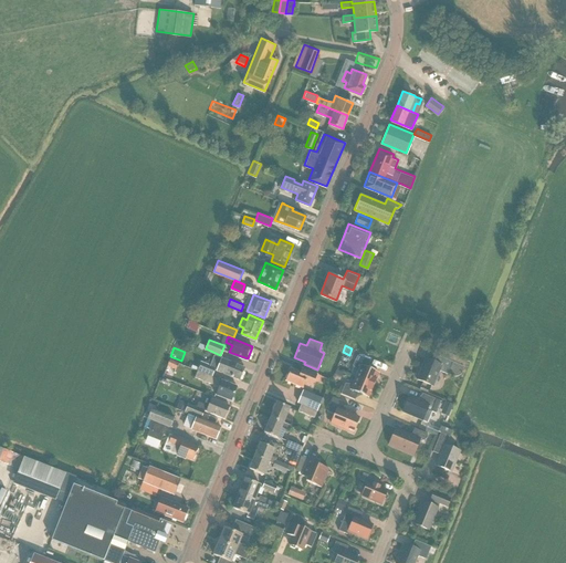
[(216,366),(213,365),(206,362),(209,355),(201,352),(198,360),(200,361),(197,368),(212,374),(216,366)]
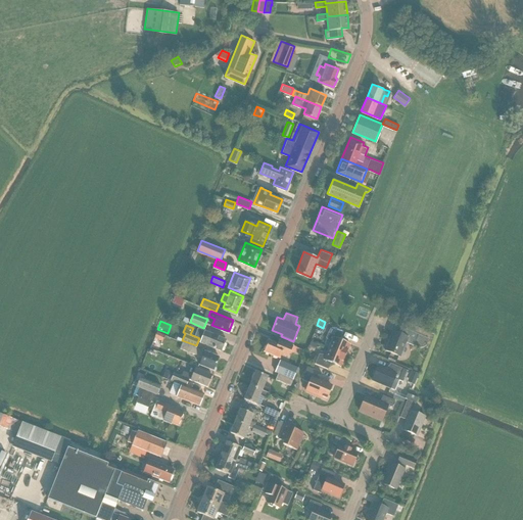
[(393,329),(385,348),(399,355),(406,340),(414,343),(419,345),(420,346),(421,345),(423,345),(424,344),(425,343),(426,343),(428,337),(401,325),(398,332),(393,329)]
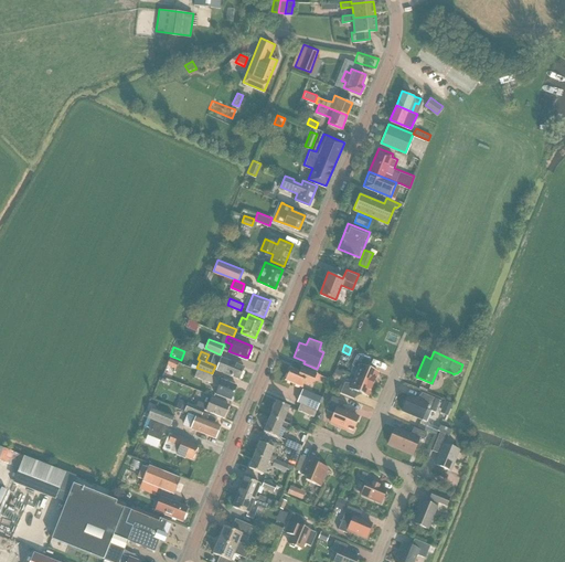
[(356,352),(352,363),(358,368),(354,374),(373,382),(377,370),(366,366),(370,358),(356,352)]
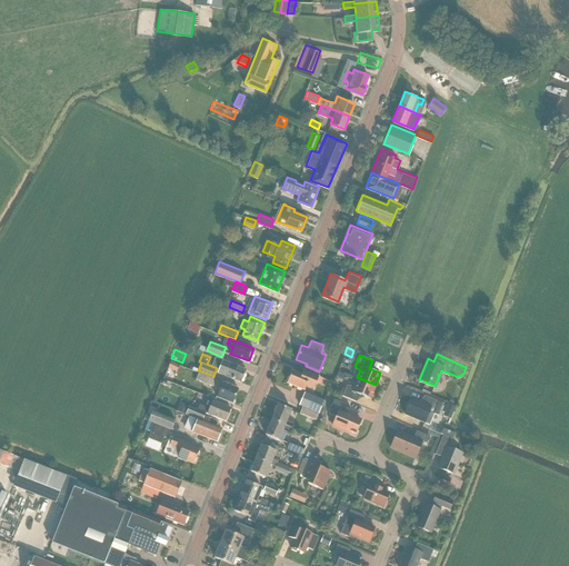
[(170,359),(168,366),(177,369),(179,363),(170,359)]
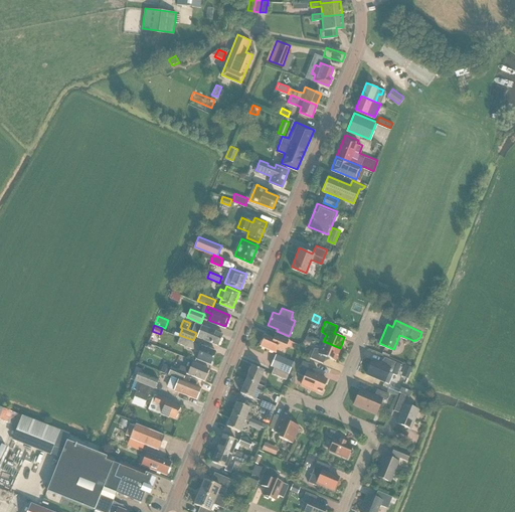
[(205,331),(199,329),(196,336),(218,344),(222,332),(207,326),(205,331)]
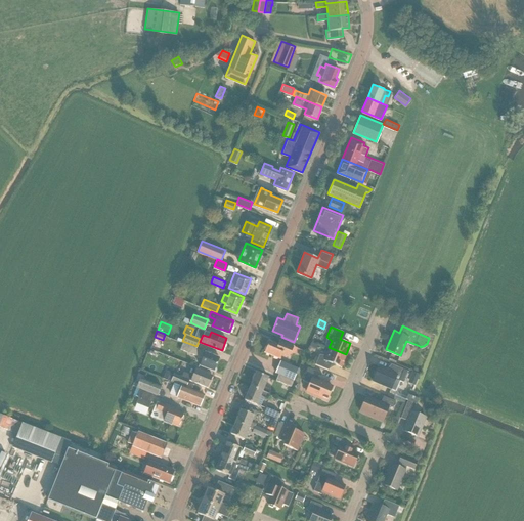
[(281,352),(289,355),(294,345),(286,342),(279,339),(277,343),(269,339),(264,350),(280,357),(281,352)]
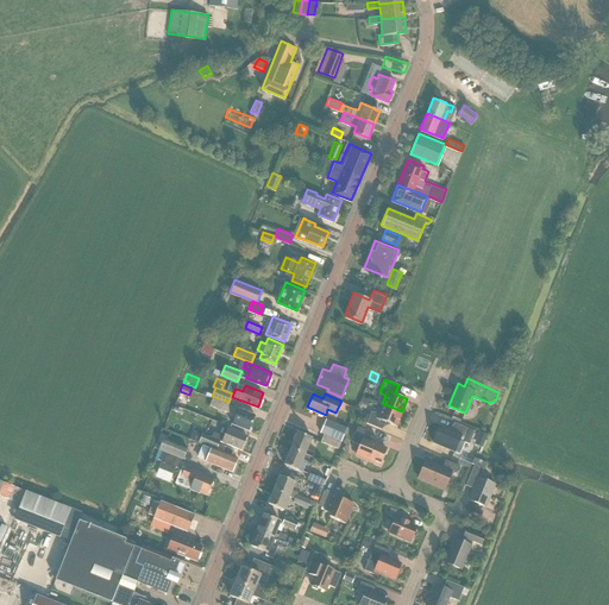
[(221,408),(236,414),(232,422),(249,429),(255,414),(212,396),(209,403),(221,409),(221,408)]
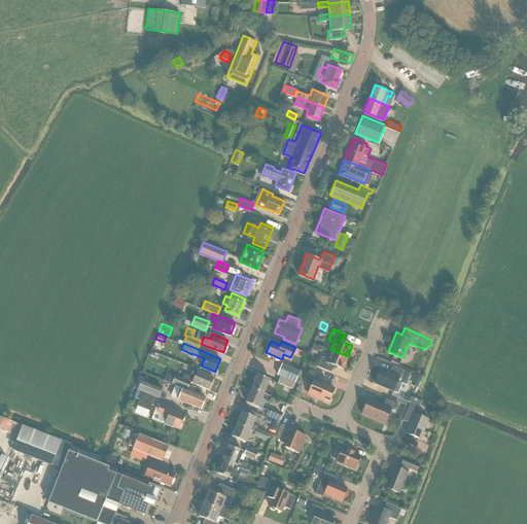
[(156,358),(161,350),(152,346),(149,354),(156,358)]
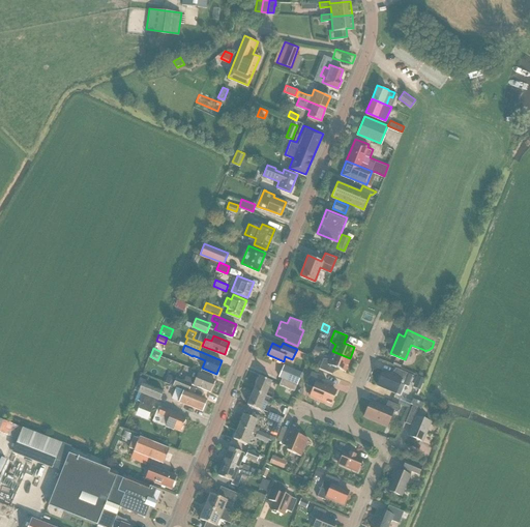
[(319,367),(331,372),(334,366),(345,370),(350,358),(332,351),(330,357),(323,356),(319,367)]
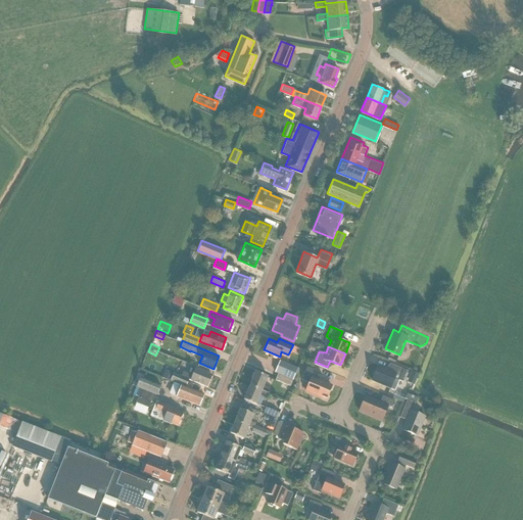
[(297,366),(280,359),(275,371),(293,378),(297,366)]
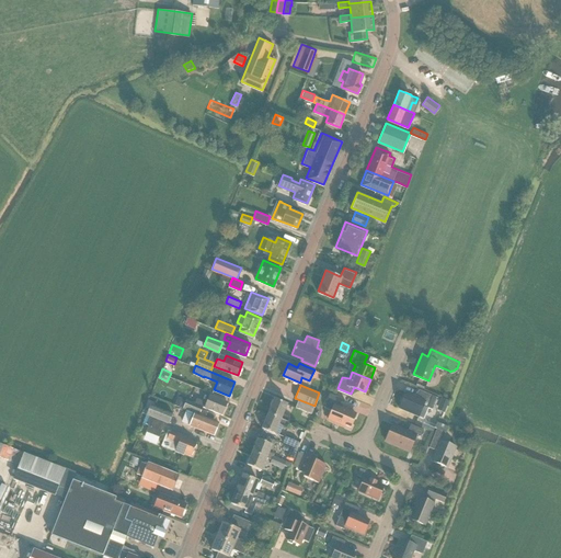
[(432,408),(436,396),(423,389),(419,388),(422,390),(420,396),(405,390),(399,407),(419,414),(423,403),(432,408)]
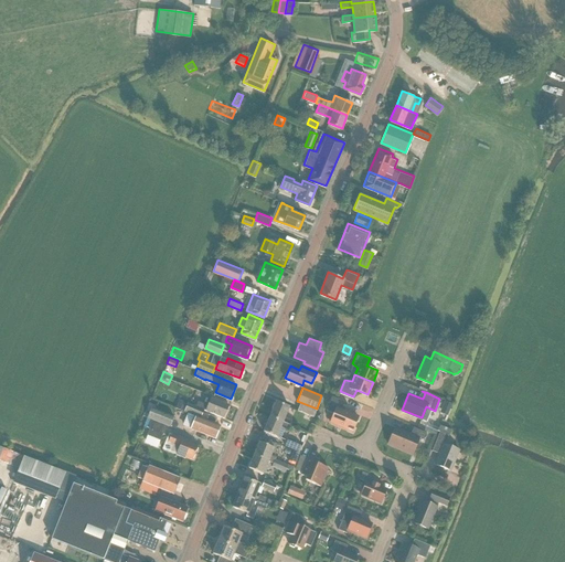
[(327,409),(333,412),(330,420),(351,430),(358,415),(343,409),(348,401),(332,394),(327,409)]
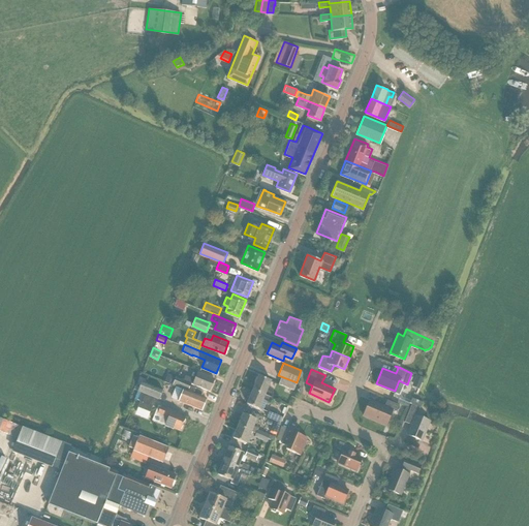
[(191,381),(193,382),(209,390),(214,377),(197,371),(194,378),(185,374),(183,378),(176,375),(173,383),(183,388),(188,390),(191,381)]
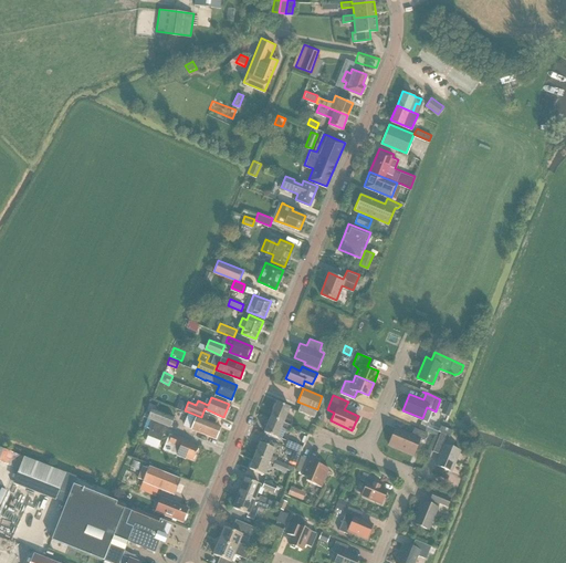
[(292,418),(285,416),(290,406),(276,400),(270,415),(291,424),(292,418)]
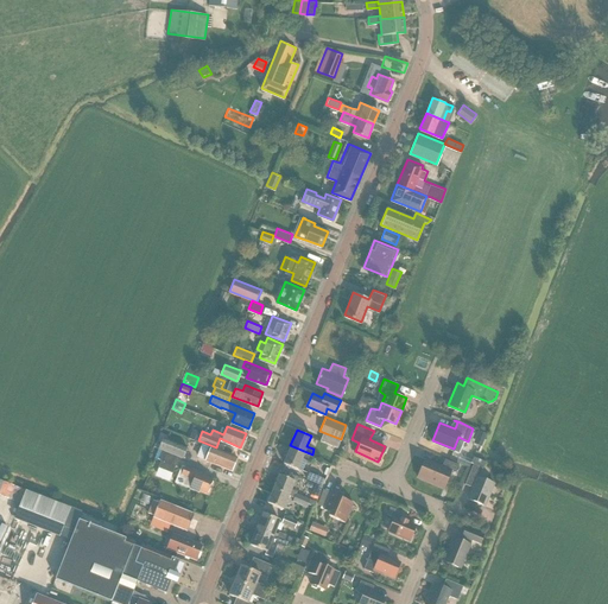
[(341,439),(323,432),(320,439),(337,446),(341,439)]
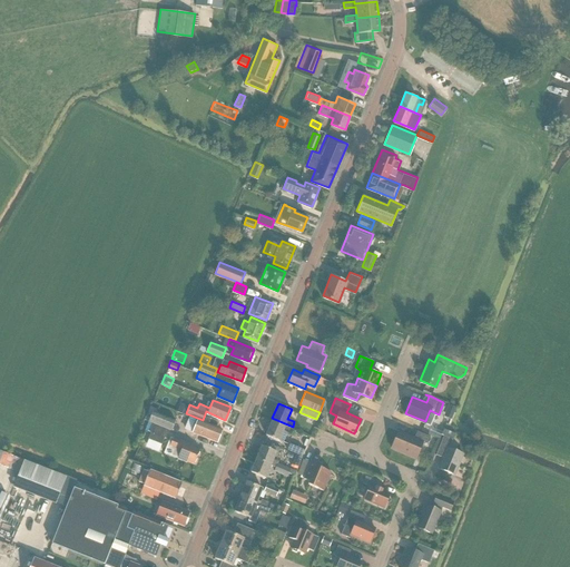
[(170,428),(175,419),(151,410),(148,419),(170,428)]
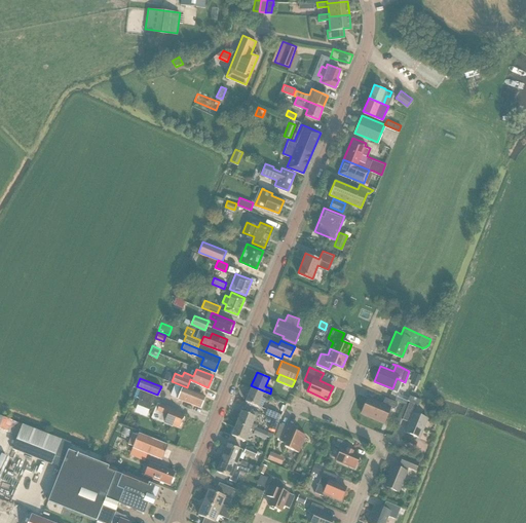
[(182,385),(177,397),(200,407),(204,395),(187,387),(182,385)]
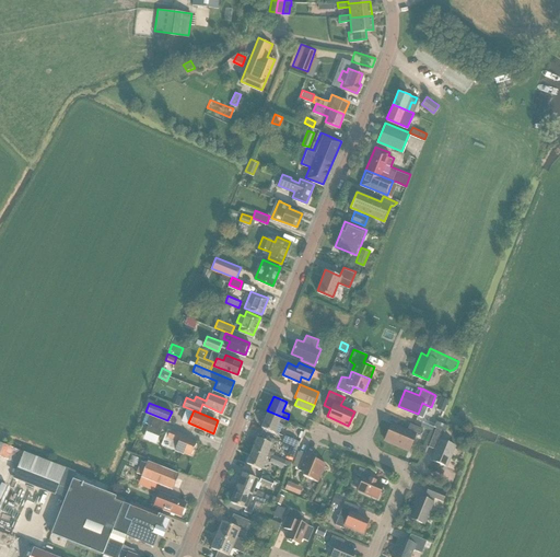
[(261,426),(273,431),(278,432),(282,422),(286,425),(288,419),(267,410),(261,426)]
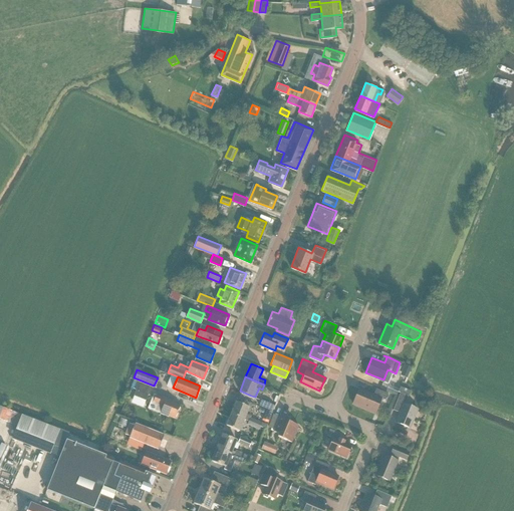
[(150,394),(153,386),(134,377),(131,385),(135,387),(135,388),(136,388),(134,394),(146,399),(148,393),(150,394)]
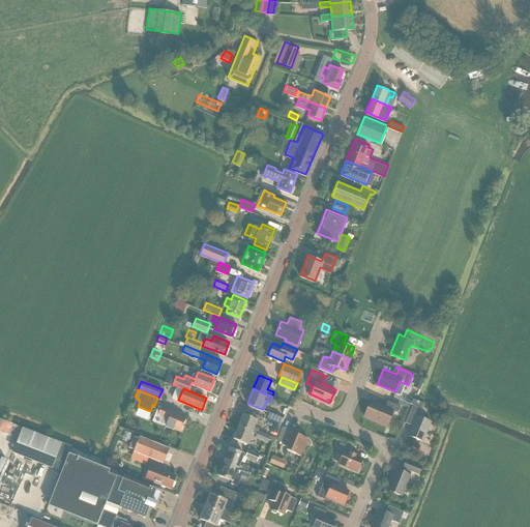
[(431,420),(417,415),(423,401),(413,397),(410,402),(412,403),(405,420),(406,421),(407,418),(413,420),(408,433),(422,439),(431,420)]
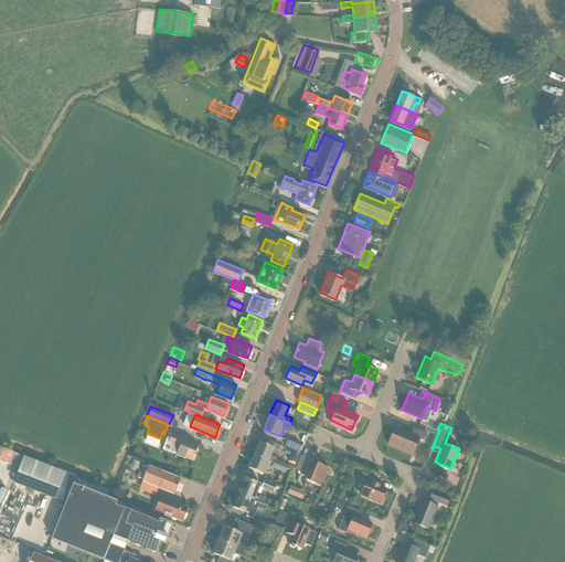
[(395,425),(388,442),(412,453),(418,436),(423,437),(426,431),(414,425),(411,432),(395,425)]
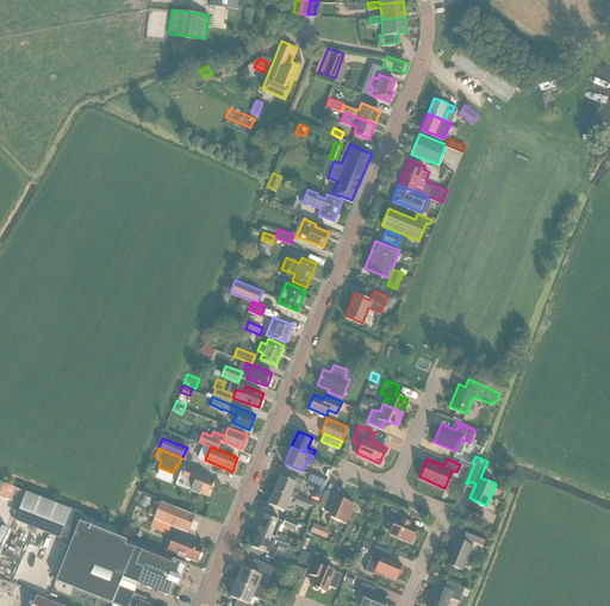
[(198,470),(192,468),(192,469),(182,466),(175,482),(199,492),(200,491),(207,494),(215,479),(206,476),(207,474),(198,470)]
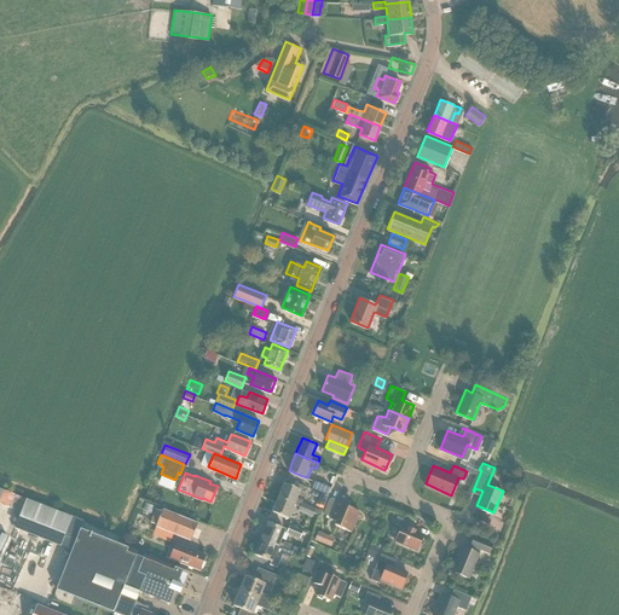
[(330,487),(314,480),(312,486),(328,493),(330,487)]
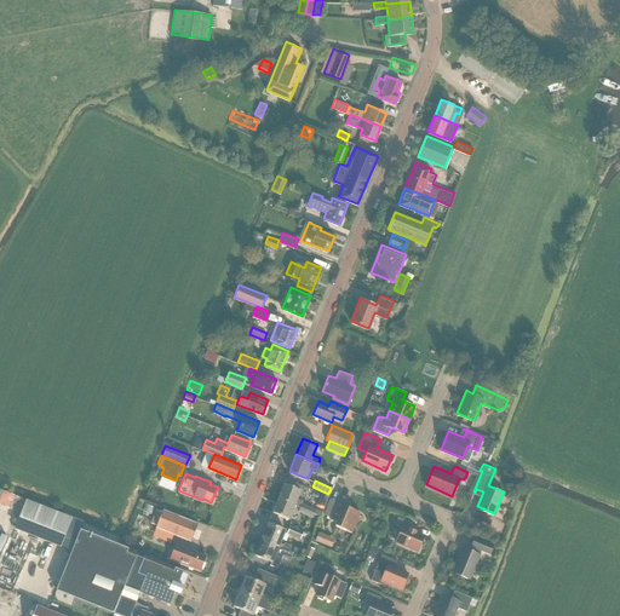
[(300,489),(285,482),(279,498),(294,504),(299,506),(314,511),(316,507),(302,501),(303,499),(297,496),(300,489)]
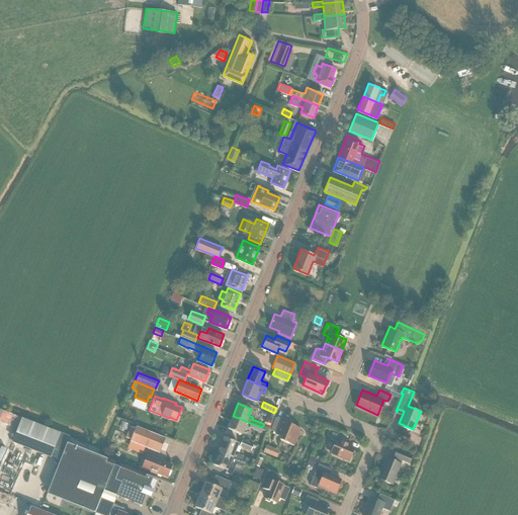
[(125,429),(130,419),(121,415),(117,425),(125,429)]
